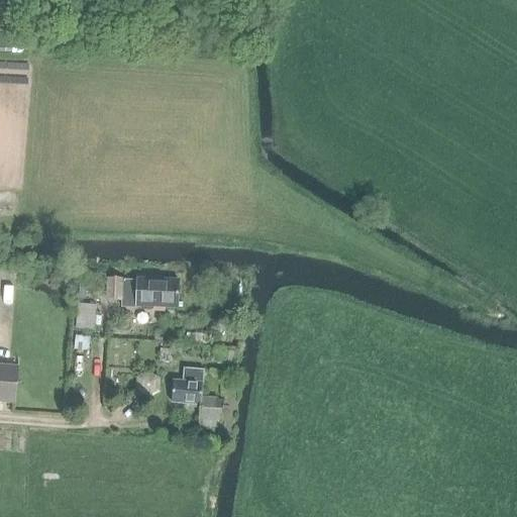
[(81,271),(78,299),(85,299),(86,287),(89,288),(91,272),(81,271)]
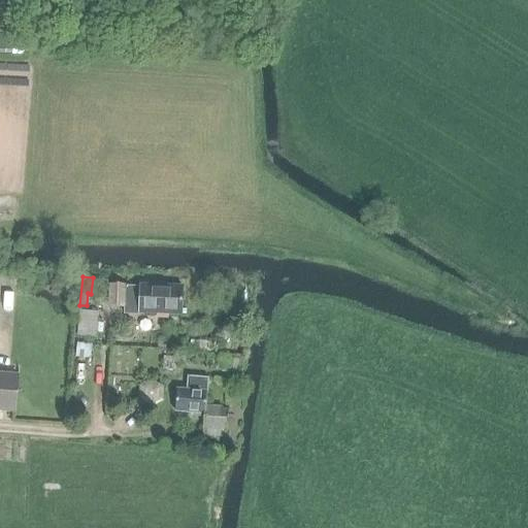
[(139,309),(139,312),(183,314),(183,289),(139,288),(139,289),(111,288),(111,309),(139,309)]
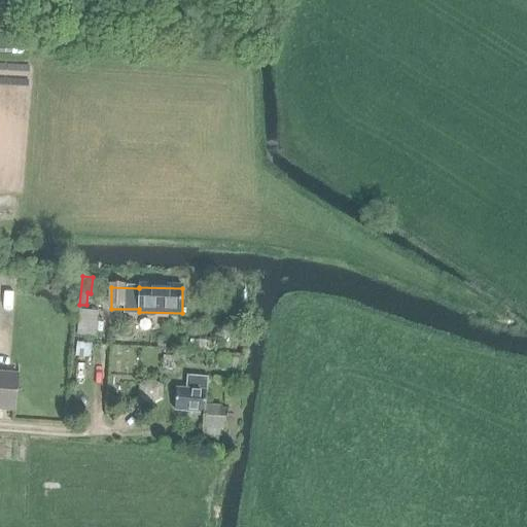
[(78,310),(77,337),(96,338),(98,311),(78,310)]
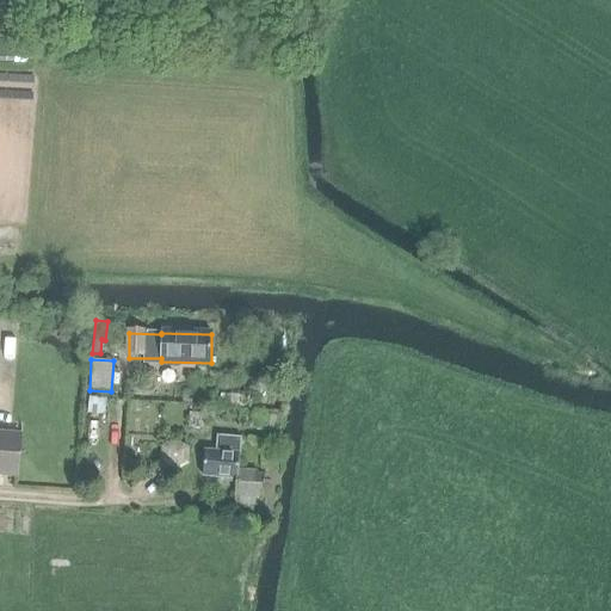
[(229,405),(230,395),(220,394),(218,403),(229,405)]
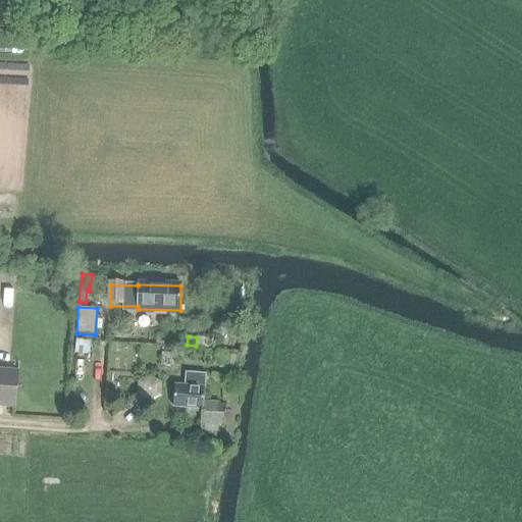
[(214,353),(212,367),(225,369),(227,355),(214,353)]
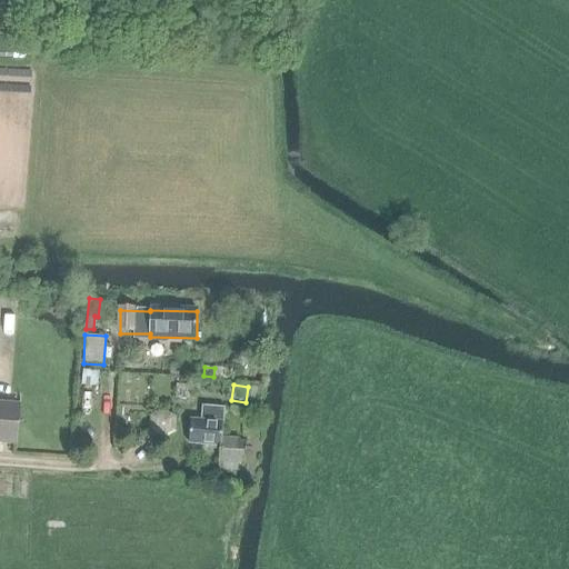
[(0,441),(18,442),(20,407),(0,406),(0,441)]
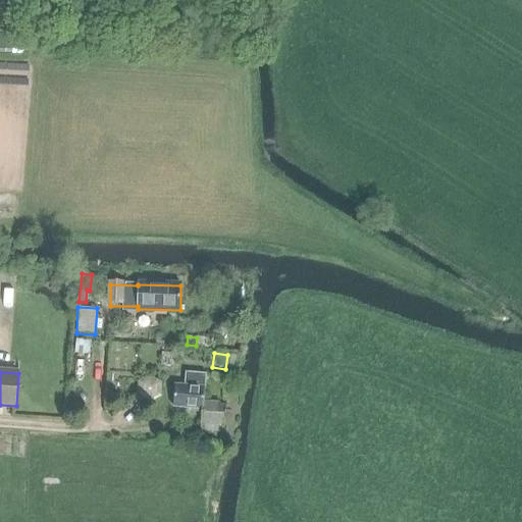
[(183,387),(176,386),(174,408),(203,410),(201,431),(223,433),(226,405),(220,405),(220,403),(205,402),(207,380),(205,380),(206,373),(185,372),(183,387)]
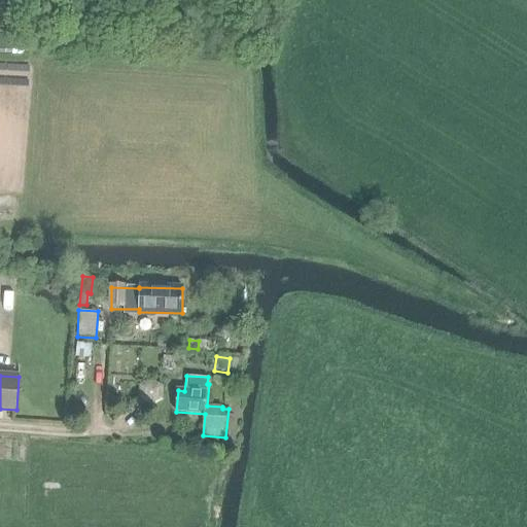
[(166,386),(143,384),(141,402),(164,405),(166,386)]
